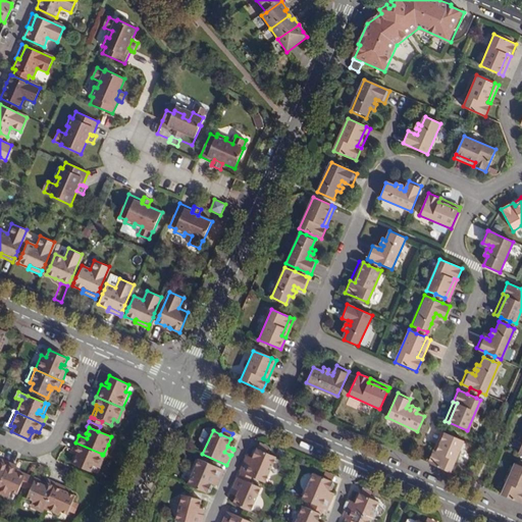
[(445,432),(440,431),(431,451),(435,453),(445,432)]
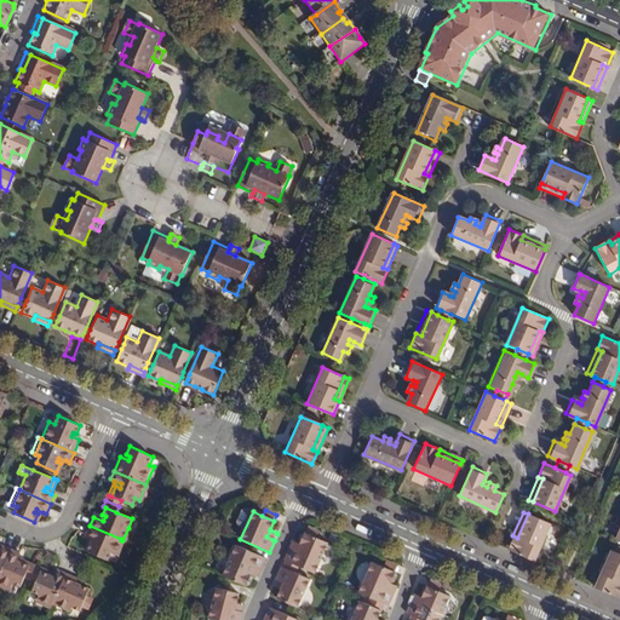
[(550,524),(528,514),(517,538),(512,535),(506,549),(533,561),(550,524)]
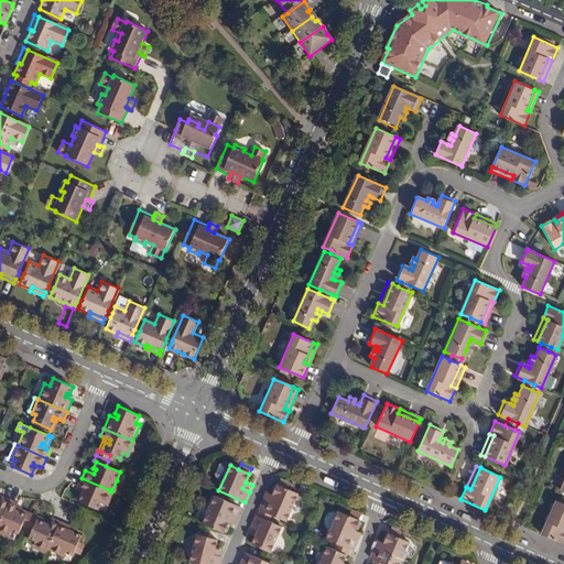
[(110,490),(82,478),(77,487),(80,488),(87,491),(86,495),(83,494),(78,502),(97,511),(100,503),(104,505),(110,490)]
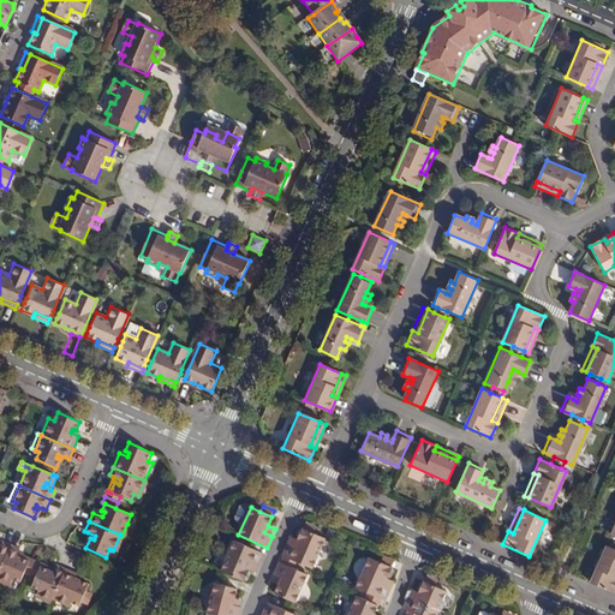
[(318,529),(308,524),(304,530),(315,535),(318,529)]
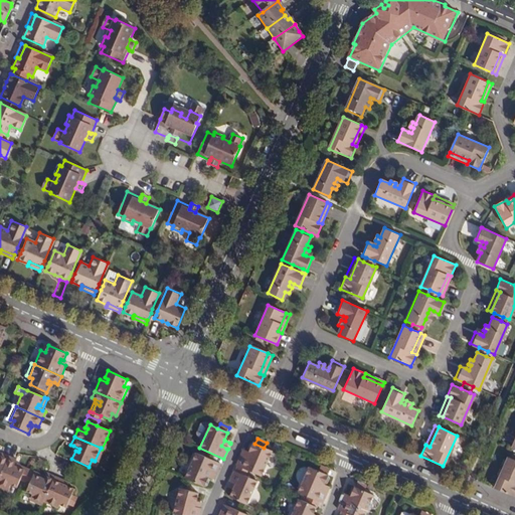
[(241,457),(237,466),(238,467),(248,471),(262,477),(272,452),(264,448),(254,444),(251,443),(247,450),(248,453),(248,454),(246,459),(241,457)]
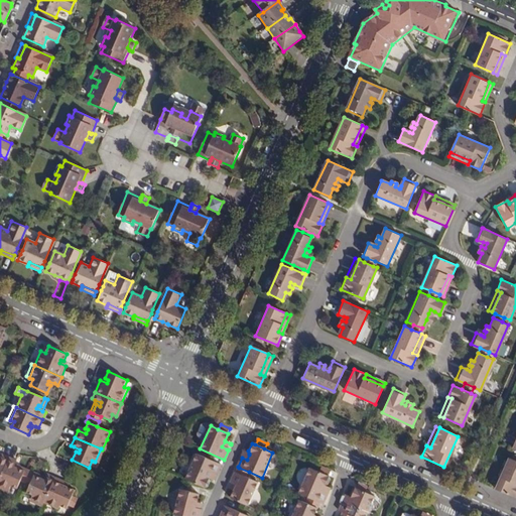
[(80,449),(74,446),(69,459),(72,460),(76,452),(79,453),(80,449)]
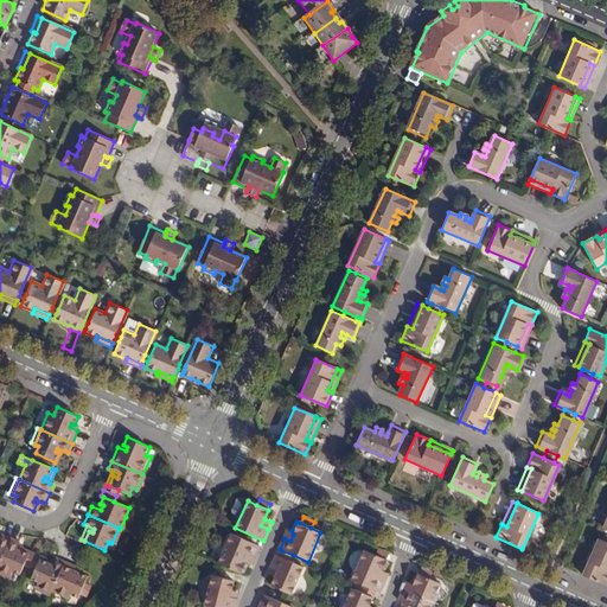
[(115,545),(121,530),(120,529),(119,529),(119,528),(112,543),(115,545)]
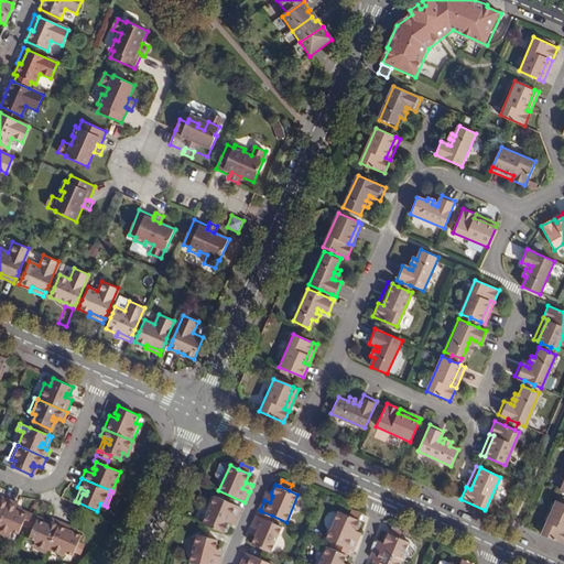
[(0,522),(10,500),(2,497),(0,500),(0,522)]
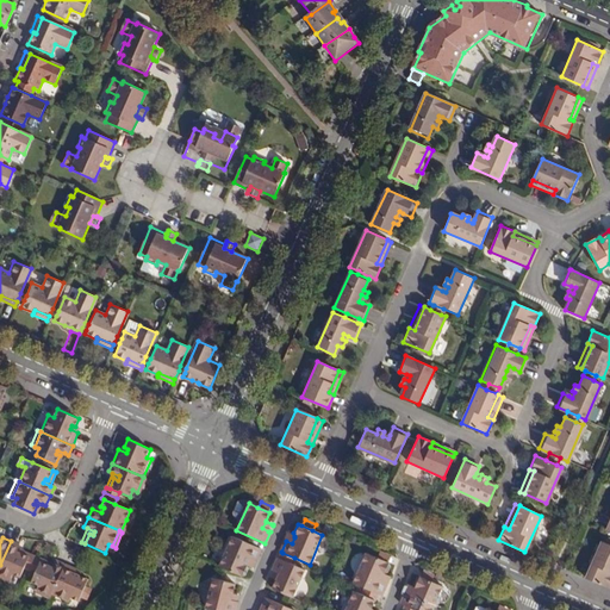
[(256,562),(262,551),(232,537),(219,567),(244,579),(250,567),(247,565),(249,560),(256,562)]
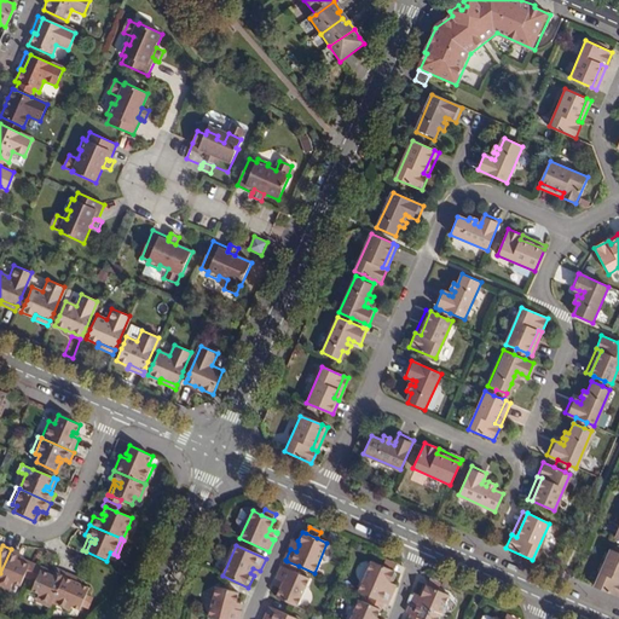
[(11,549),(0,573),(0,582),(12,588),(15,583),(22,586),(25,577),(30,566),(22,562),(21,566),(17,565),(19,557),(22,553),(11,549)]
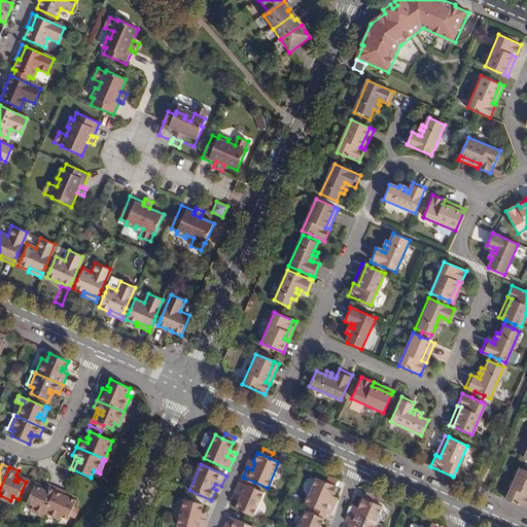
[(526,470),(520,467),(505,499),(526,510),(526,508),(526,470)]
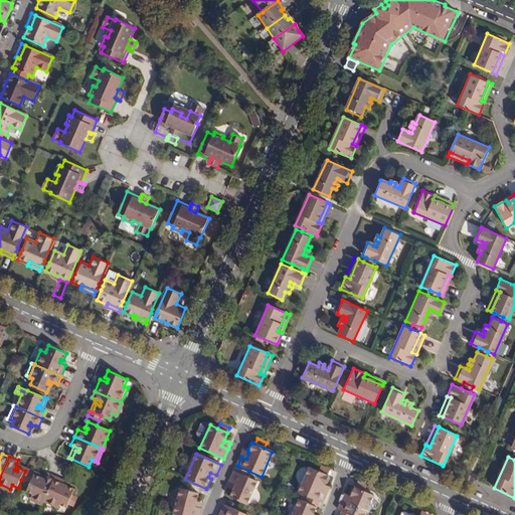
[(25,482),(30,471),(16,464),(14,470),(17,471),(18,468),(25,471),(21,480),(25,482)]
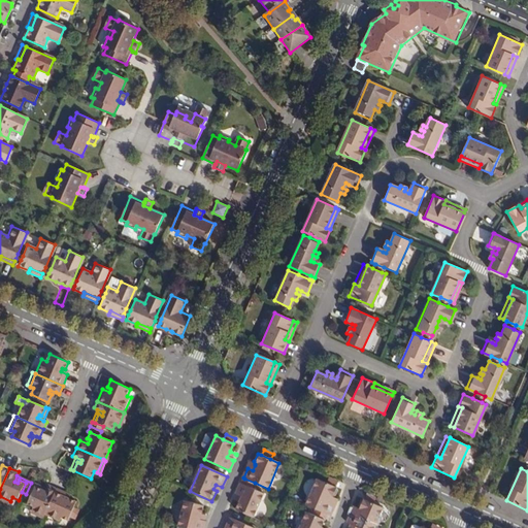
[(255,483),(244,479),(242,485),(253,489),(255,483)]
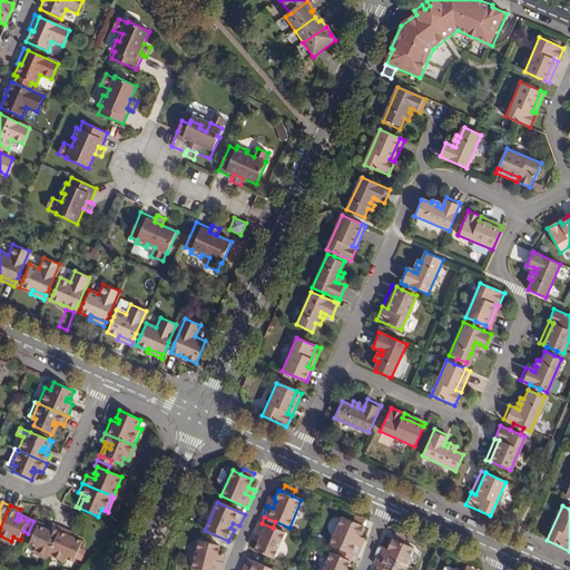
[(364,521),(354,517),(352,522),(362,527),(364,521)]
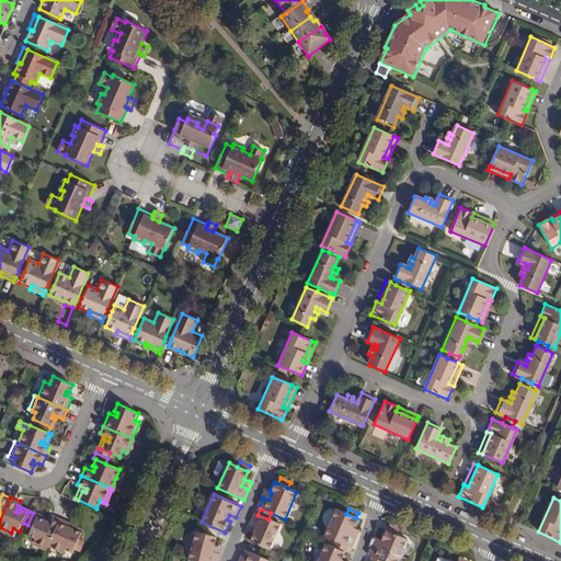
[(356,528),(358,522),(356,518),(346,514),(338,510),(325,537),(352,549),(356,537),(352,535),(351,535),(353,528),(356,528)]
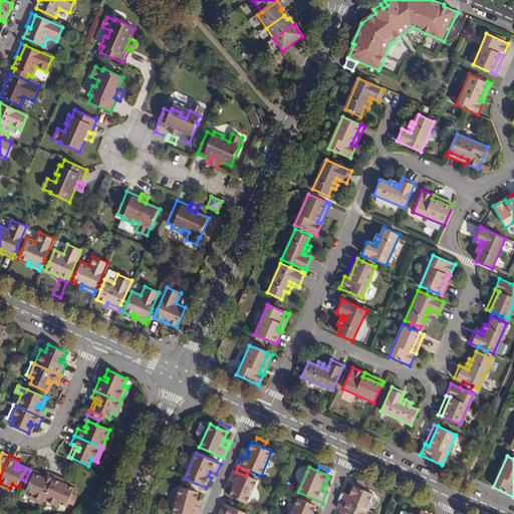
[(30,470),(25,481),(29,482),(33,474),(42,478),(40,481),(44,482),(46,476),(34,471),(30,470)]
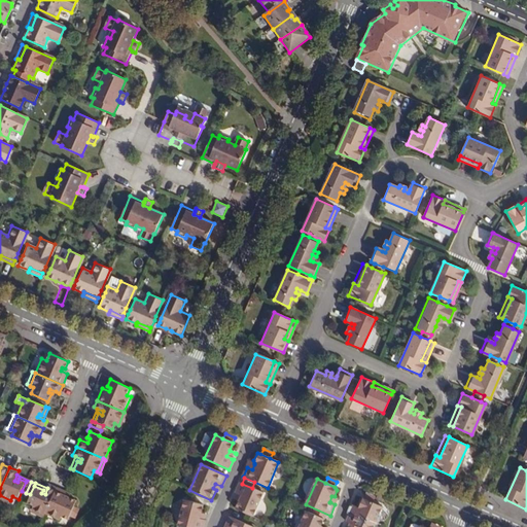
[(240,483),(236,493),(237,493),(242,495),(239,502),(236,508),(253,517),(265,494),(252,488),(242,484),(240,483)]
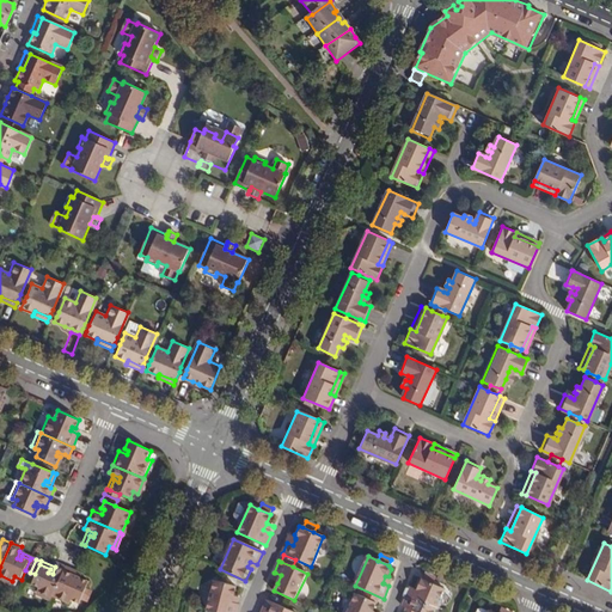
[(50,599),(51,598),(65,567),(57,563),(55,567),(53,574),(48,573),(50,569),(40,564),(35,574),(31,585),(38,588),(36,593),(48,598),(50,599)]
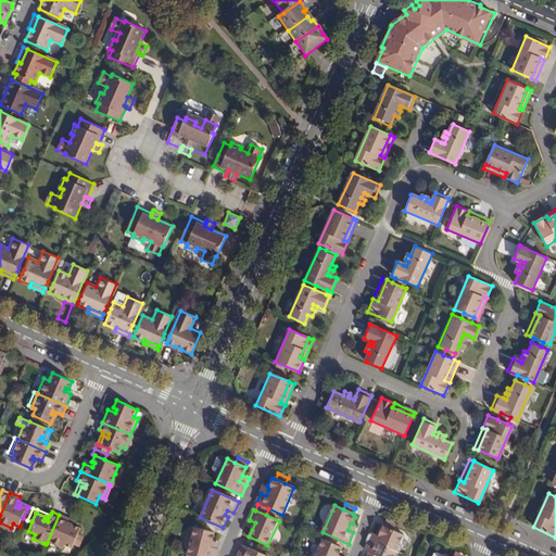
[(59,515),(47,543),(62,550),(64,545),(72,548),(74,545),(77,535),(80,528),(74,526),(72,528),(68,527),(72,520),(59,515)]
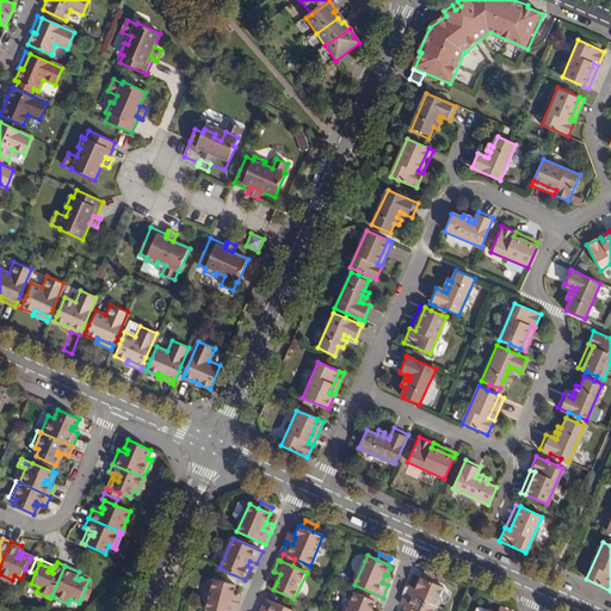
[(434,578),(425,573),(423,579),(432,582),(434,578)]
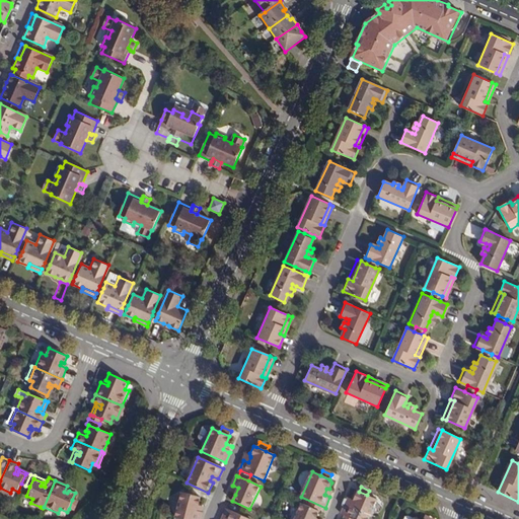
[(0,491),(9,496),(10,493),(0,488),(0,491)]
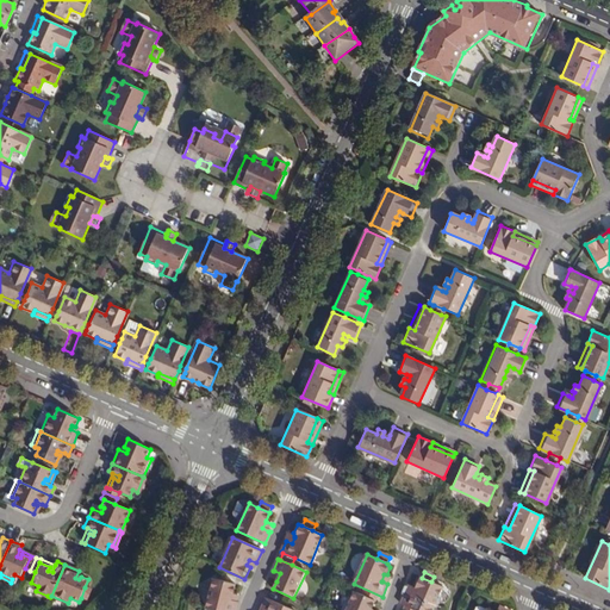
[(412,584),(415,587),(412,595),(405,592),(399,604),(404,605),(414,609),(431,609),(443,587),(431,582),(422,578),(417,576),(412,584)]
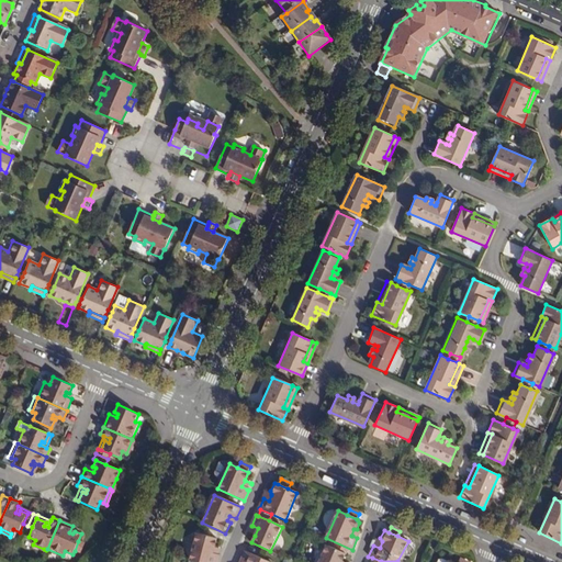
[(221,550),(222,551),(223,550),(215,548),(217,540),(198,535),(190,561),(194,561),(218,561),(221,557),(218,557),(214,555),(215,549),(221,550)]
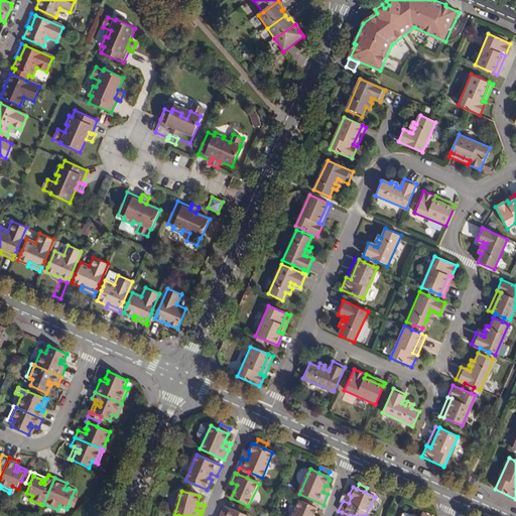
[(348,496),(346,495),(343,501),(349,503),(351,497),(348,496)]
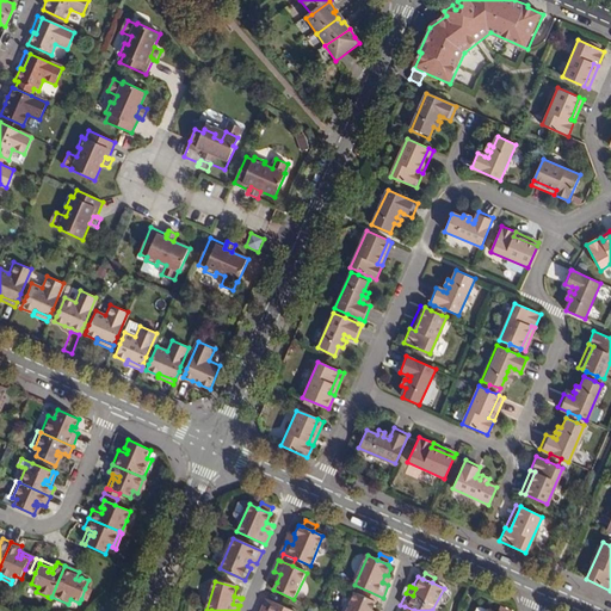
[(92,591),(85,588),(81,599),(87,602),(92,591)]
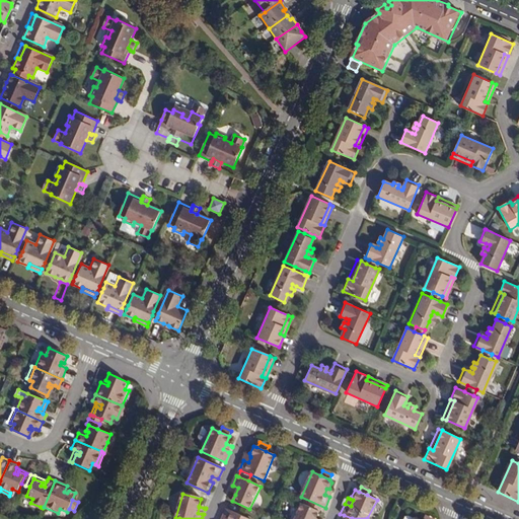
[(316,518),(318,512),(301,504),(294,518),(316,518)]
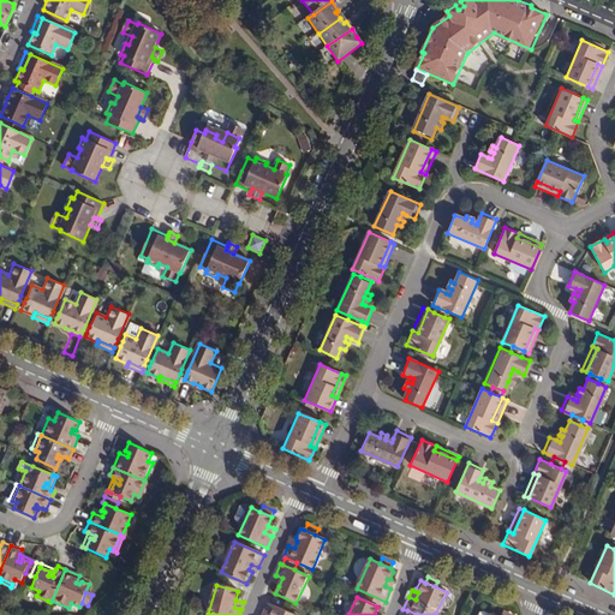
[(262,614),(294,614),(268,603),(262,614)]
